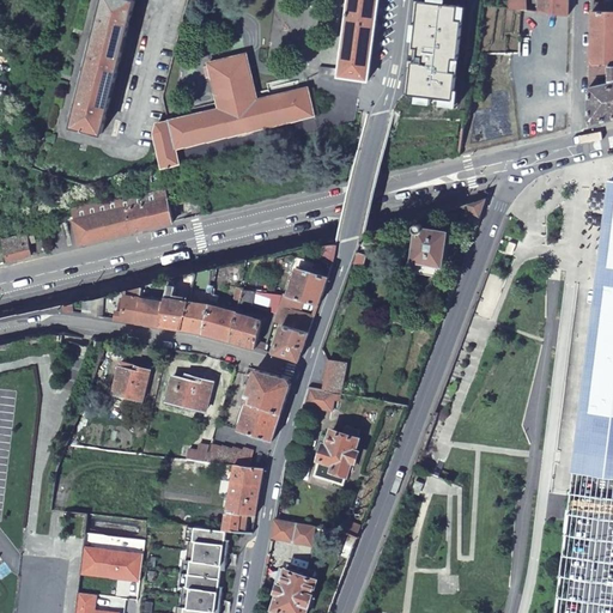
[(137,0),(135,0),(104,0),(96,36),(126,44),(137,0)]
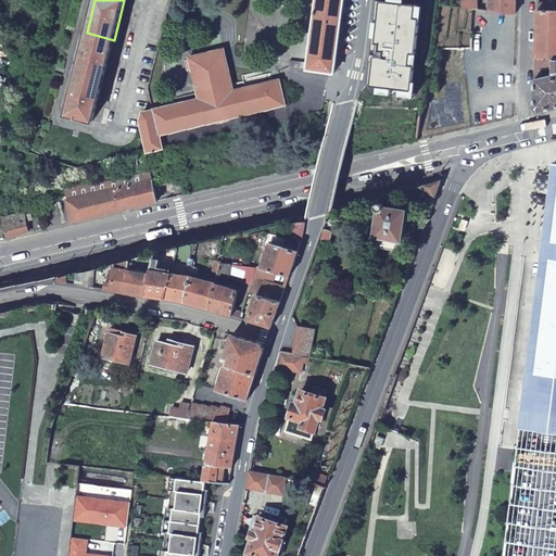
[(333,72),(343,0),(316,0),(308,62),(307,68),(331,72),(333,72)]
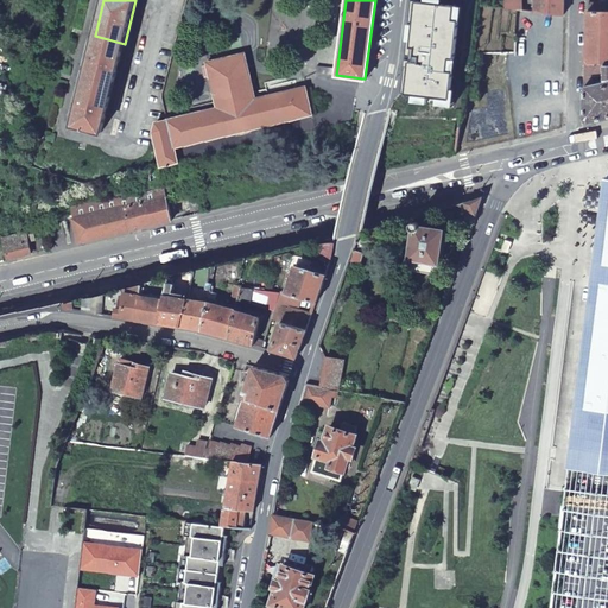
[(563,0),(536,0),(536,11),(563,16),(563,0)]
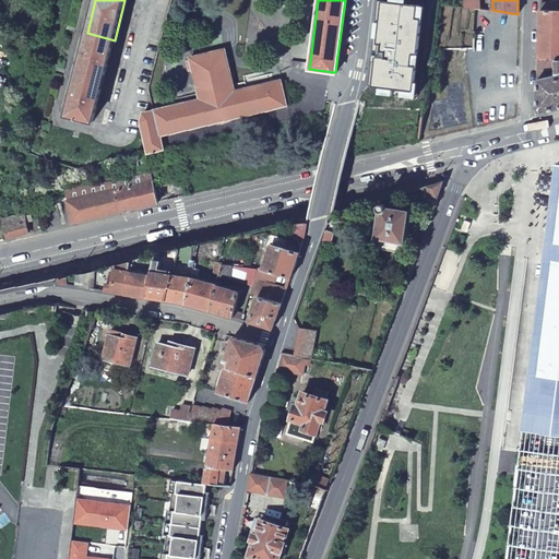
[(558,10),(550,11),(539,11),(538,58),(558,57),(558,10)]
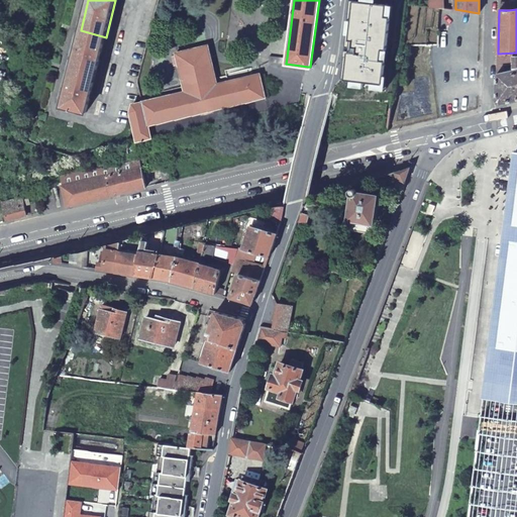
[(106,37),(81,30),(72,70),(96,76),(106,37)]
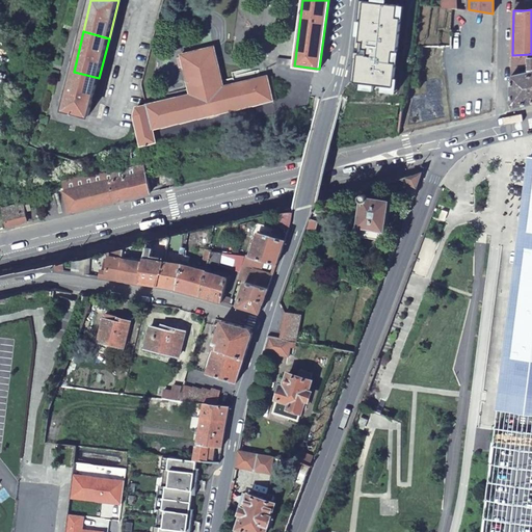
[(134,115),(140,142),(140,145),(156,141),(153,129),(273,100),(267,76),(223,86),(214,47),(181,55),(190,94),(147,105),(136,107),(134,115)]
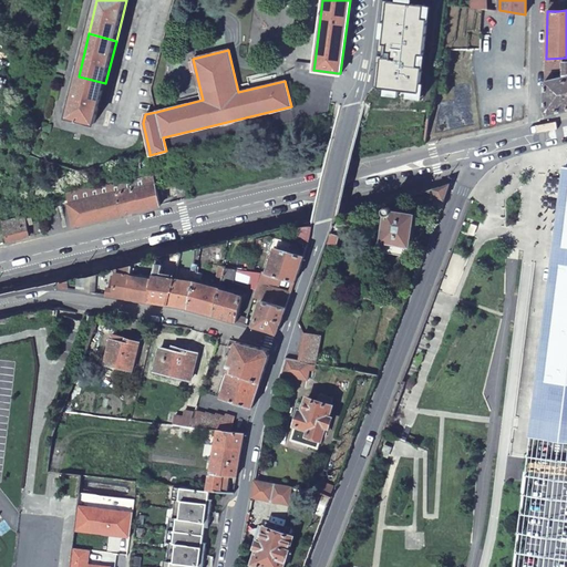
[(566,58),(546,59),(545,110),(548,114),(566,109),(566,58)]
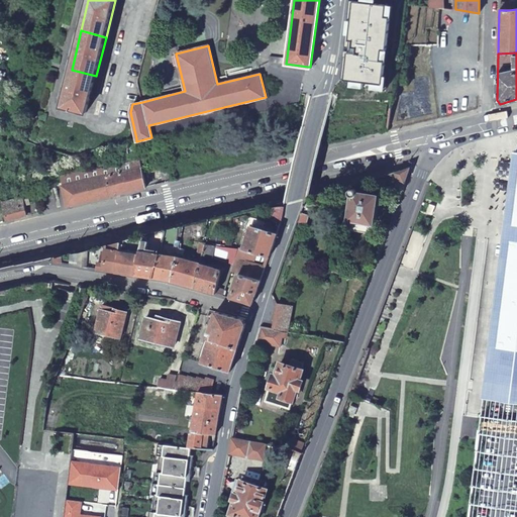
[(286,64),(287,58),(270,56),(269,62),(286,64)]
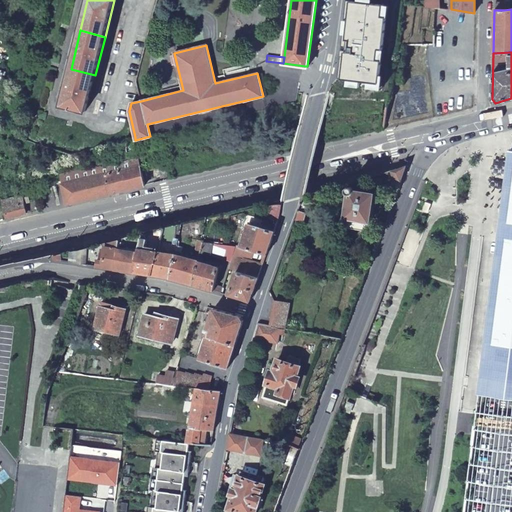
[(95,75),(71,69),(61,105),(85,111),(95,75)]
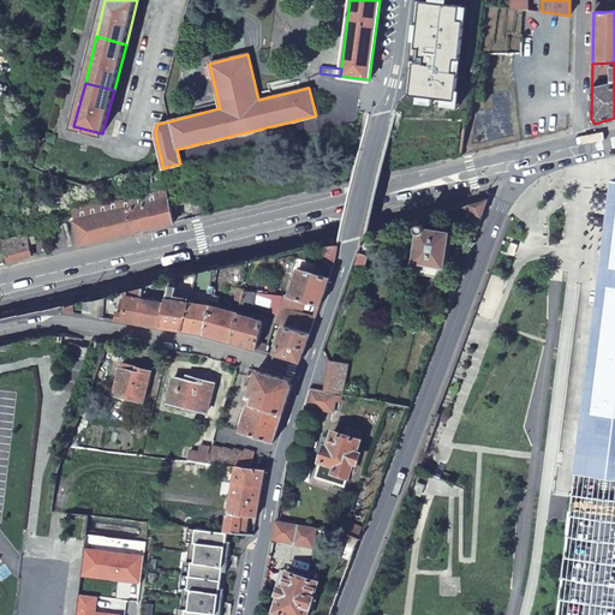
[(614,173),(613,174),(611,183),(605,237),(604,252),(602,269),(599,285),(578,445),(591,447),(614,449),(614,173)]
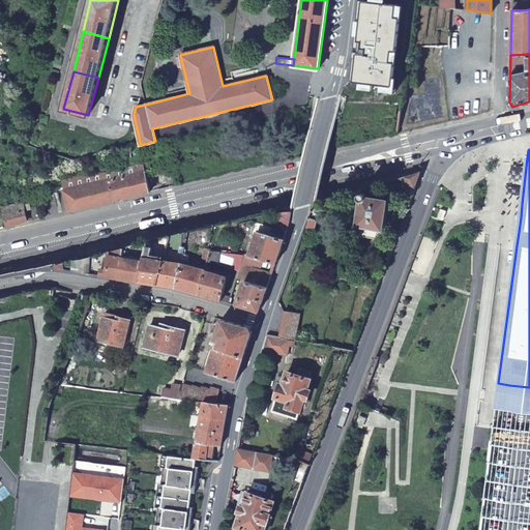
[(149,192),(145,171),(141,172),(139,165),(106,173),(112,201),(149,192)]
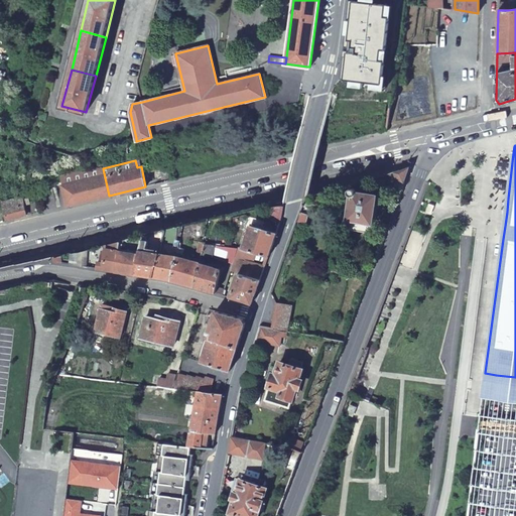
[(394,179),(404,180),(409,167),(394,171),(394,179)]
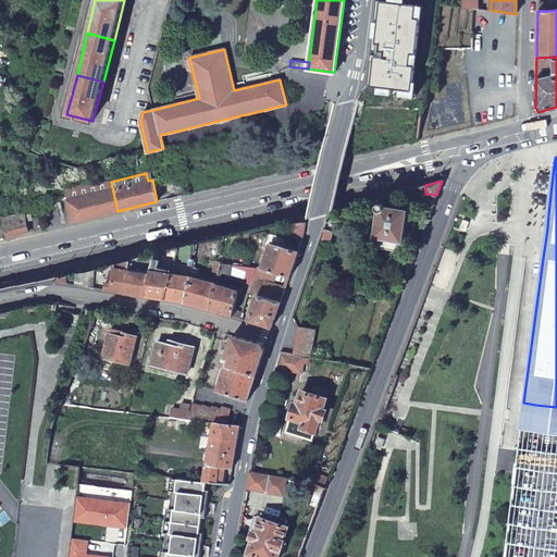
[(111,182),(69,192),(75,221),(118,211),(111,182)]
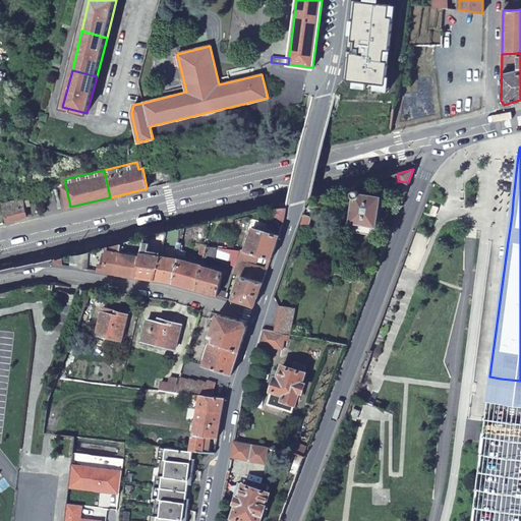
[(379,183),(378,195),(386,196),(390,180),(379,183)]
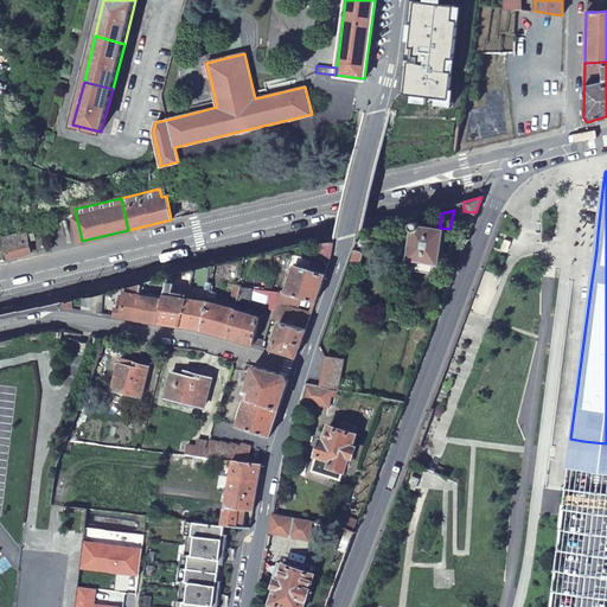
[(436,275),(440,228),(408,225),(407,225),(406,227),(406,228),(404,231),(403,231),(403,234),(401,234),(400,235),(398,236),(400,238),(403,238),(402,250),(400,250),(398,250),(398,253),(400,254),(401,255),(401,261),(403,262),(407,263),(406,273),(436,275)]
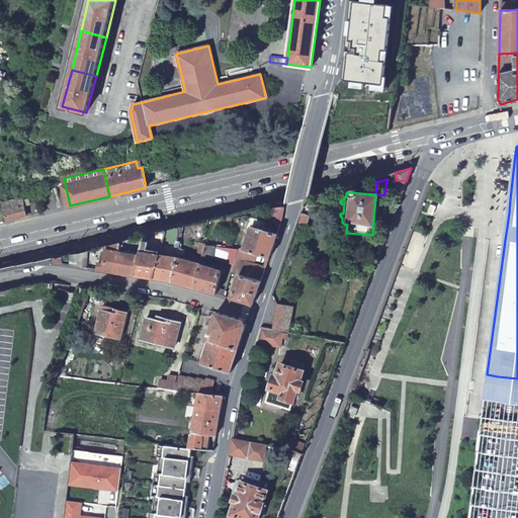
[(7,221),(37,213),(35,201),(30,198),(21,197),(2,202),(7,221)]
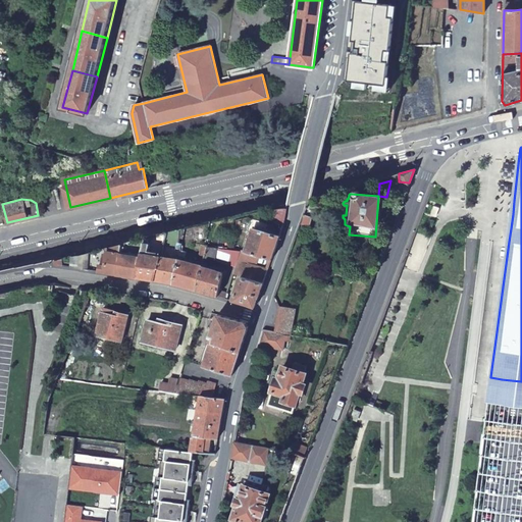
[(429,213),(435,216),(438,207),(432,204),(429,213)]
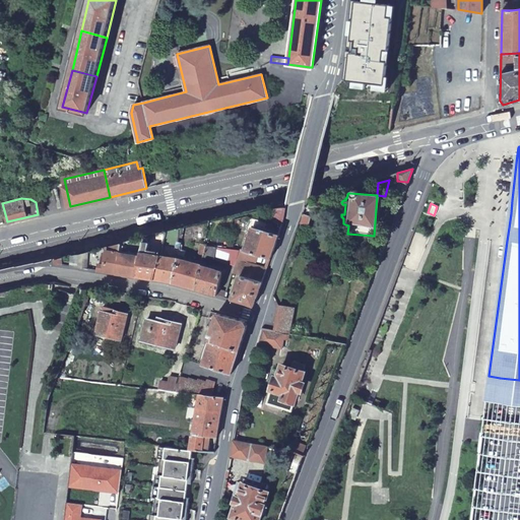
[(303,215),(300,224),(308,228),(312,218),(303,215)]
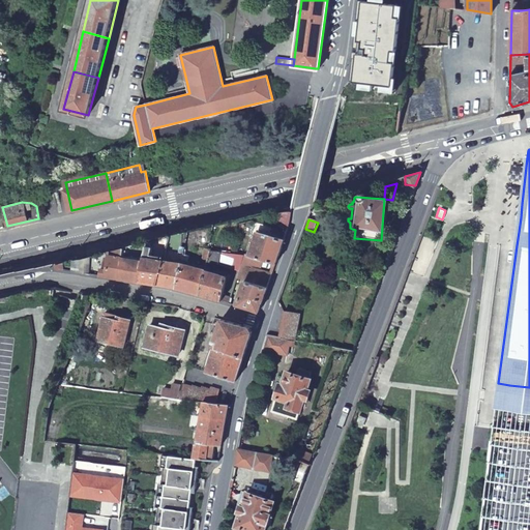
[(275,263),(284,239),(260,232),(252,256),(258,258),(275,263)]
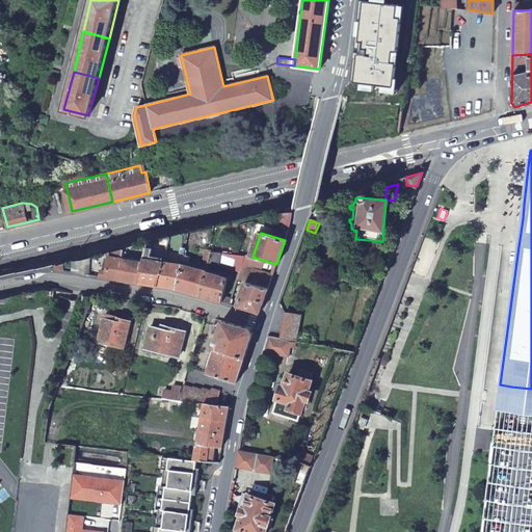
[(140,256),(144,257),(147,248),(148,244),(136,245),(137,250),(140,256)]
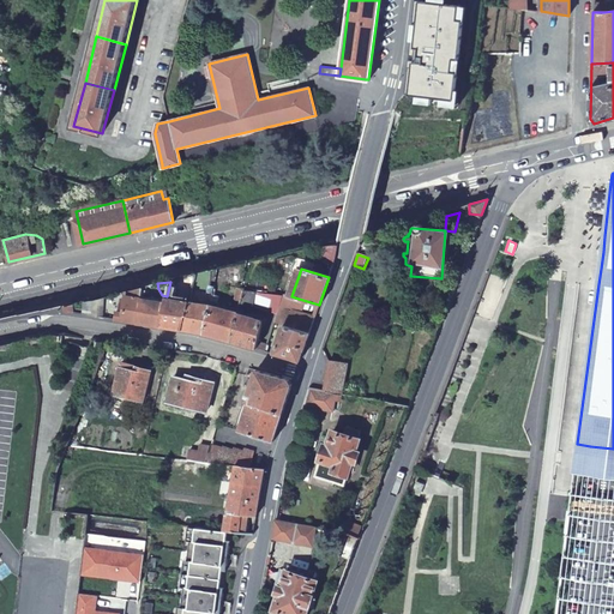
[(138,323),(142,299),(144,287),(124,292),(120,311),(118,311),(116,319),(138,323)]
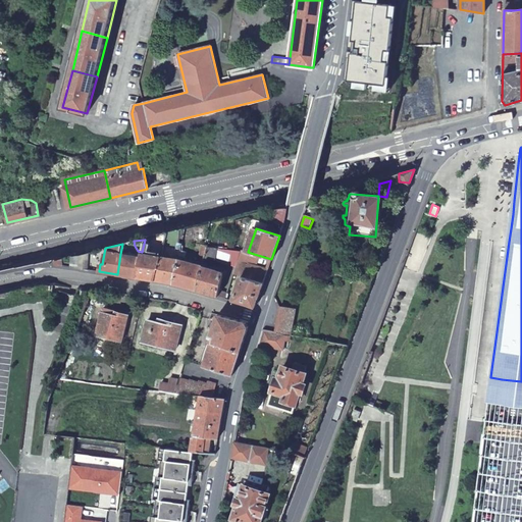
[(219,249),(208,247),(205,256),(216,260),(219,249)]
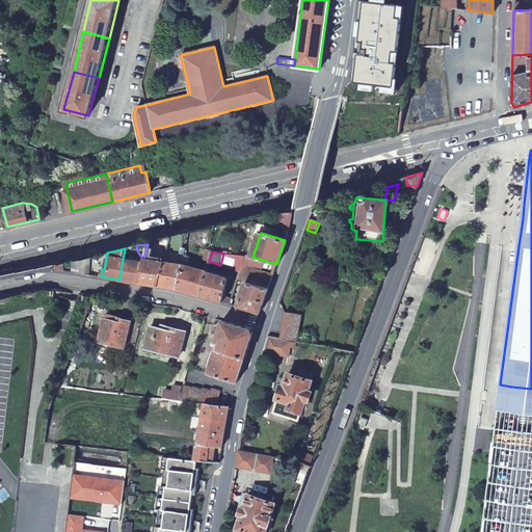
[(241,268),(244,256),(228,254),(225,263),(241,268)]
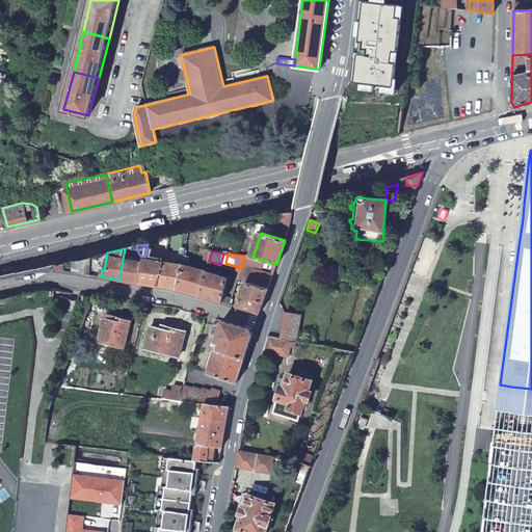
[(73,260),(72,271),(89,274),(91,256),(73,260)]
